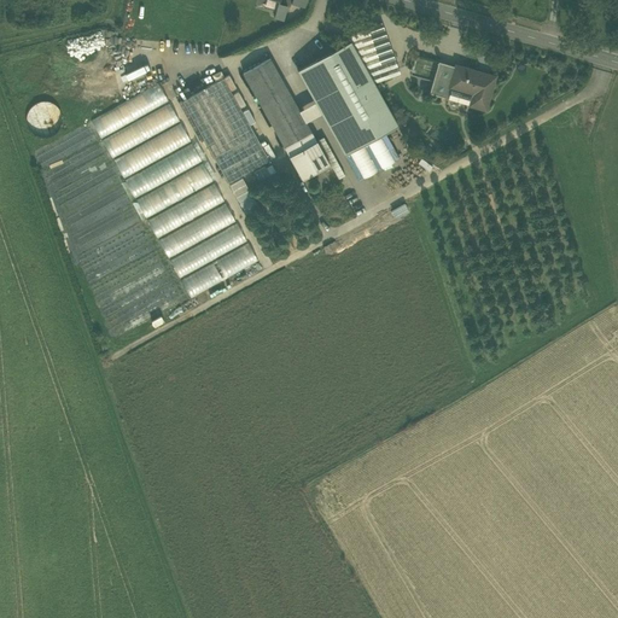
[(278,18),(286,21),(290,6),(281,4),(278,18)]
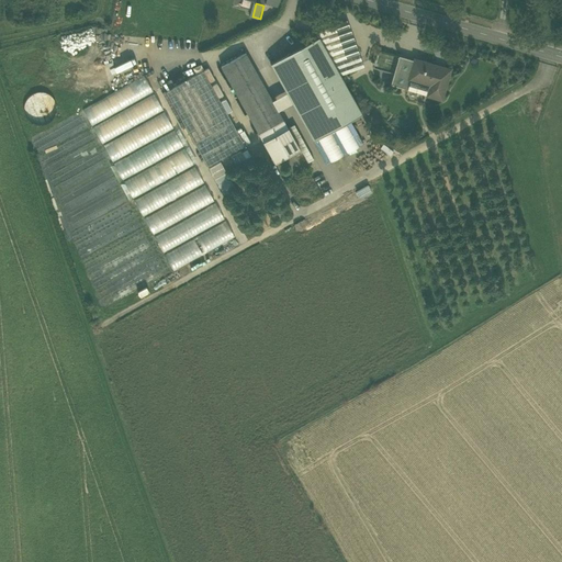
[(315,32),(318,37),(340,76),(363,67),(347,20),(315,32)]
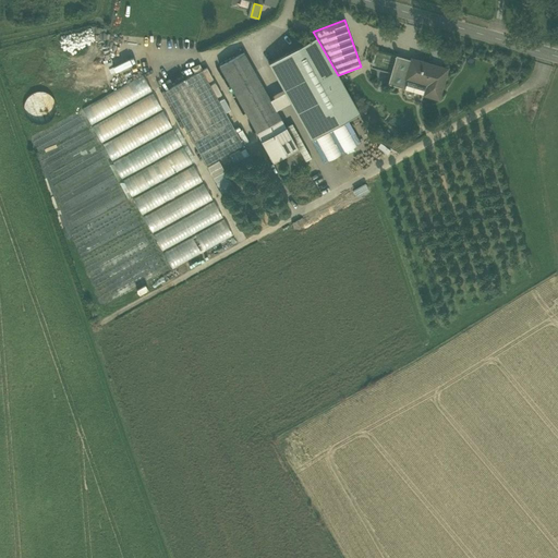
[(359,113),(338,75),(316,37),(278,58),(320,134),(359,113)]
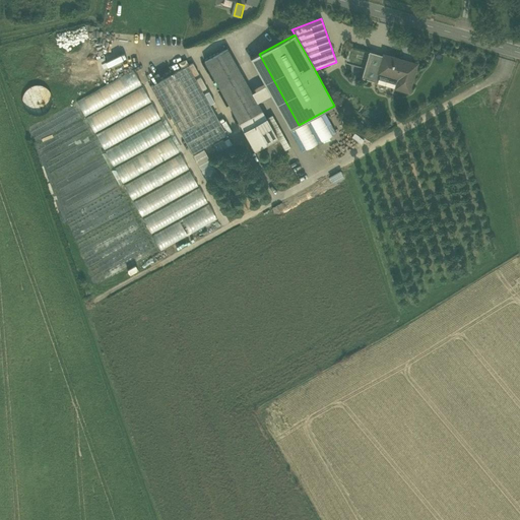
[(204,62),(240,124),(262,112),(257,103),(252,93),(228,49),(204,62)]
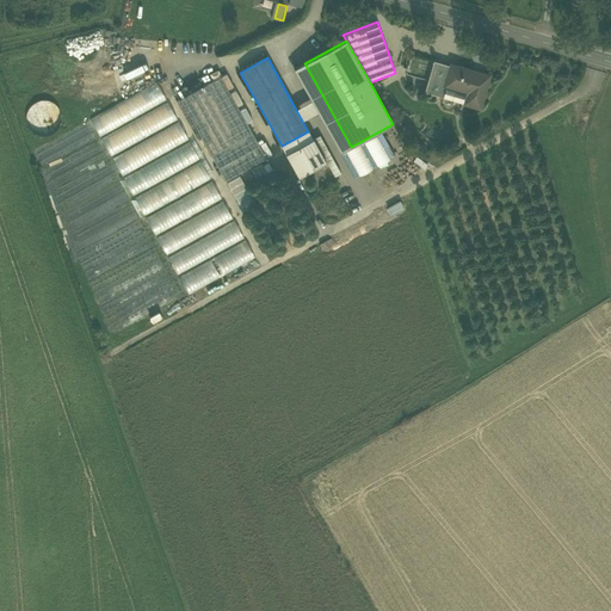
[(426,92),(444,97),(449,82),(448,82),(452,66),(436,61),(426,92)]
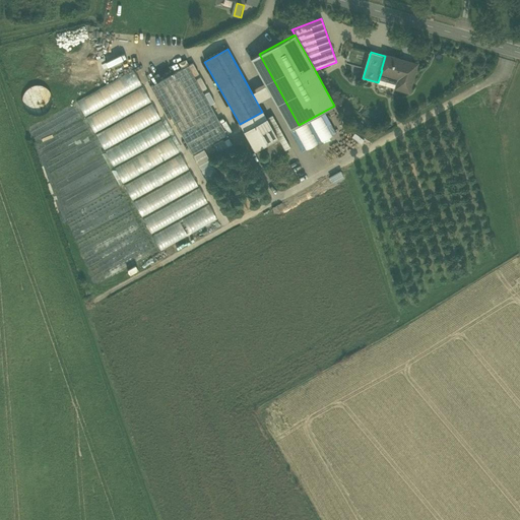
[(299,125),(259,54),(251,59),(265,85),(252,93),(257,103),(270,95),(290,130),(299,125)]
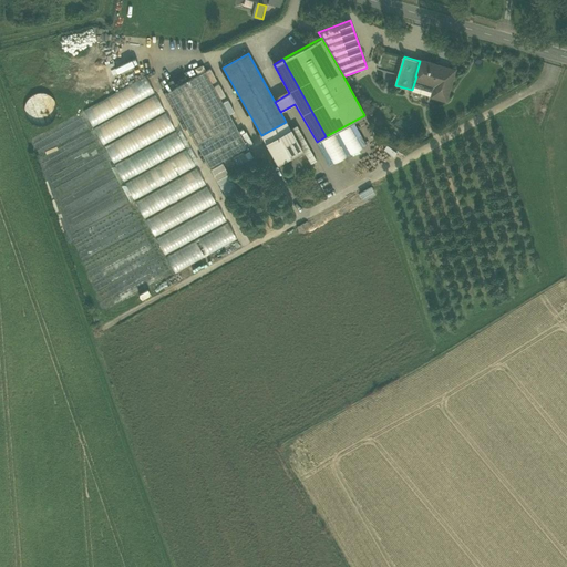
[(415,76),(416,76),(436,82),(433,96),(446,100),(455,70),(421,60),(420,61),(415,76)]
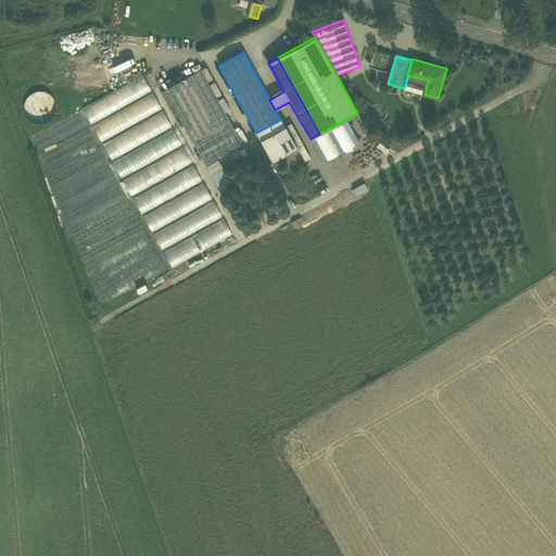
[(201,70),(207,83),(213,79),(206,67),(201,70)]
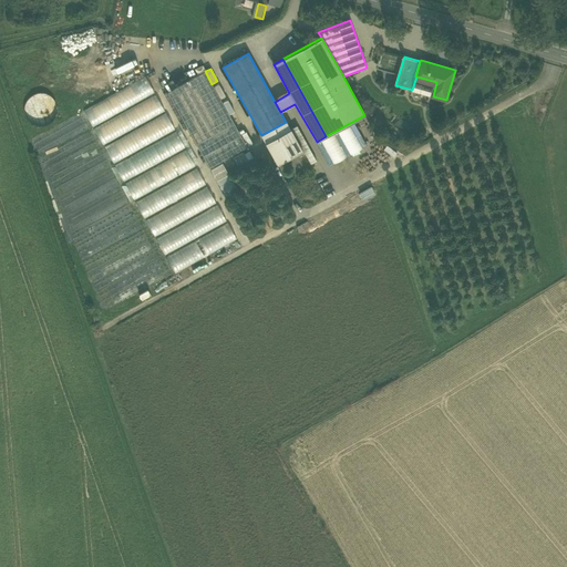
[(167,92),(209,167),(247,146),(240,135),(229,114),(223,103),(220,100),(214,88),(212,84),(205,71),(167,92)]
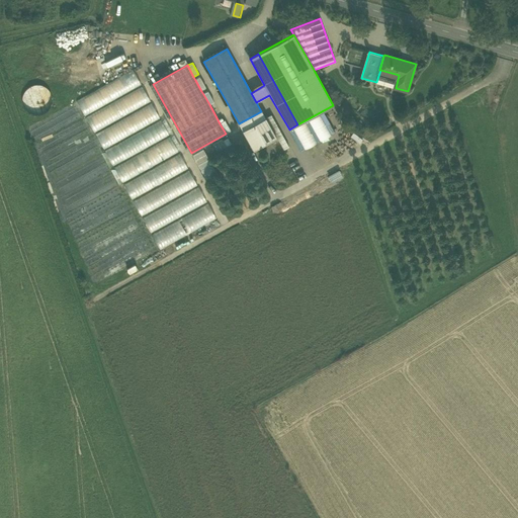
[(376,82),(396,88),(399,75),(380,70),(376,82)]
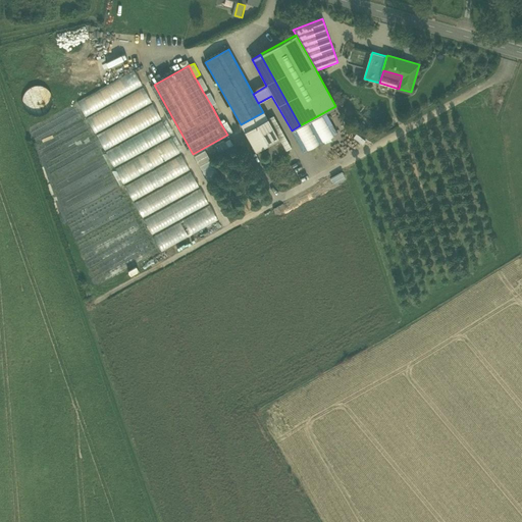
[(85,119),(142,88),(133,71),(76,103),(85,119)]
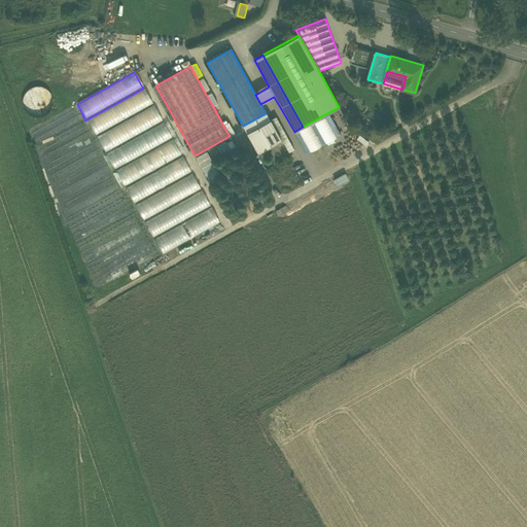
[(199,81),(205,93),(210,90),(204,78),(199,81)]
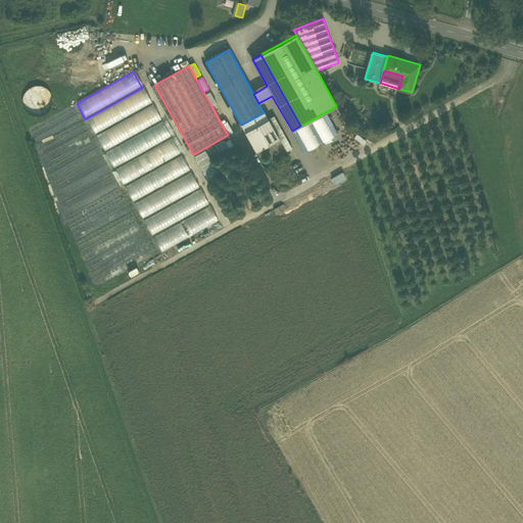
[(35,111),(47,101),(44,97),(46,96),(42,90),(38,93),(34,89),(24,97),(35,111)]
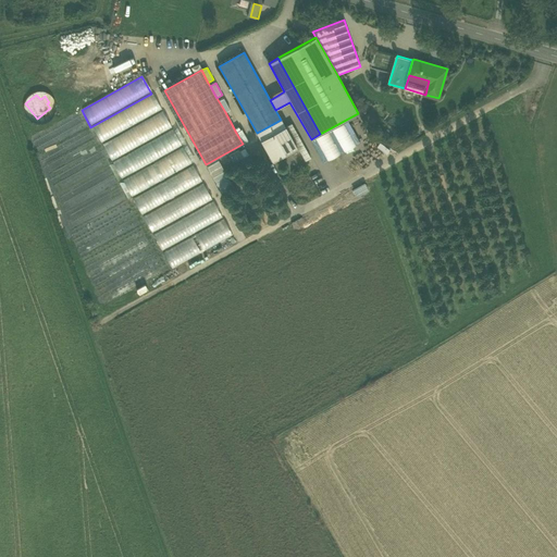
[(100,145),(161,111),(152,95),(91,128),(100,145)]
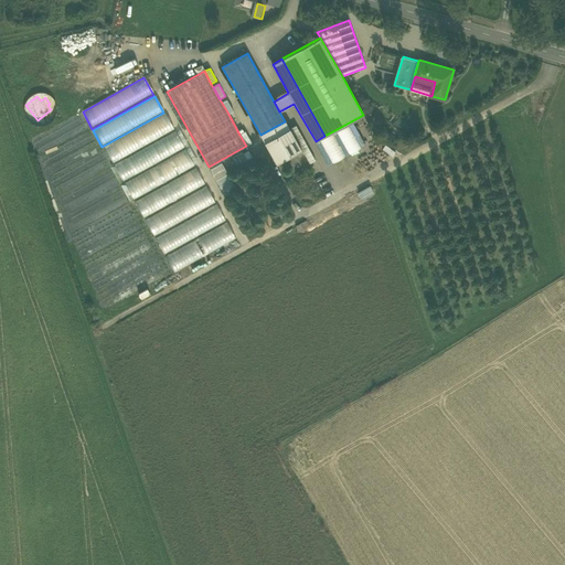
[(226,99),(222,103),(228,114),(234,110),(226,99)]
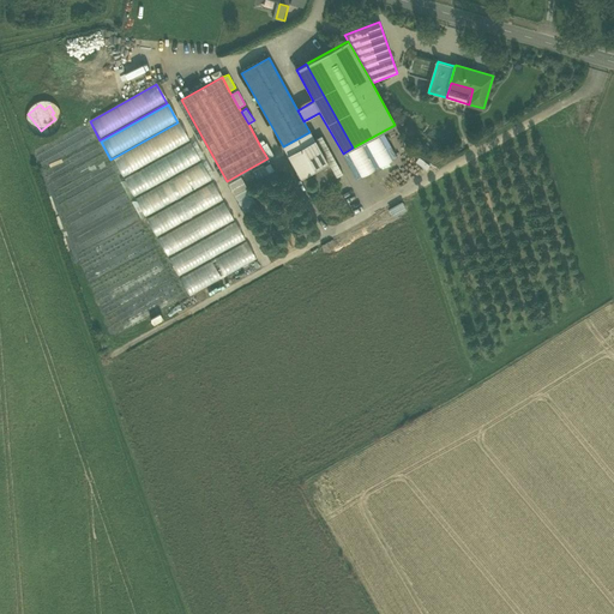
[(122,179),(190,142),(179,124),(112,161),(122,179)]
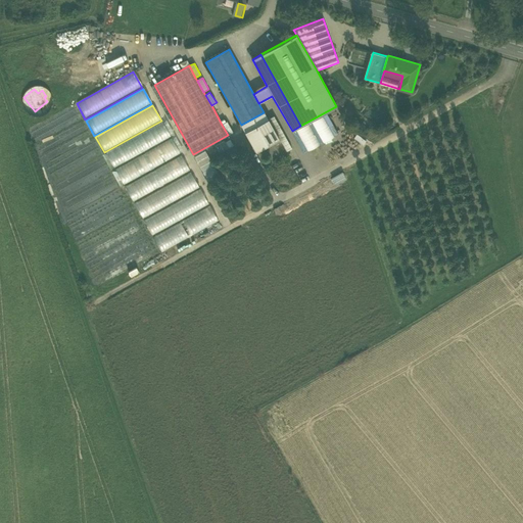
[(264,112),(241,125),(244,132),(268,120),(264,112)]
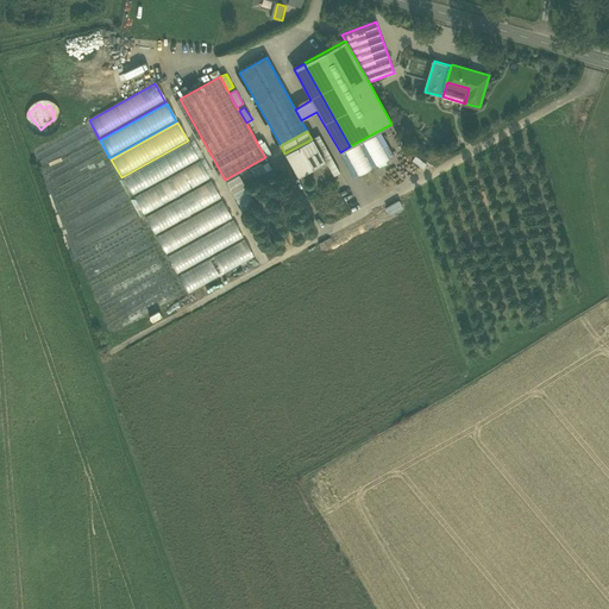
[(284,154),(297,177),(325,162),(312,139),(284,154)]
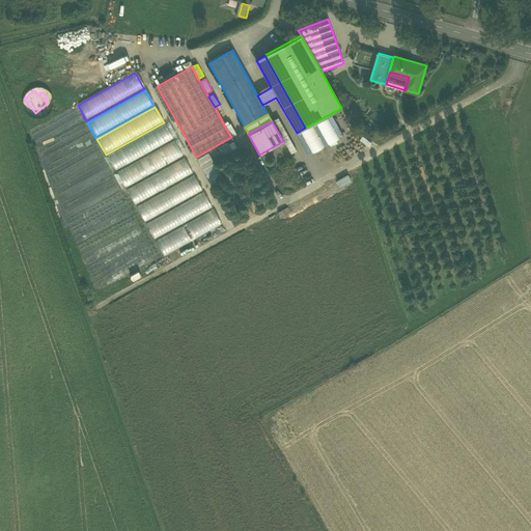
[(115,172),(173,139),(164,123),(106,156),(115,172)]
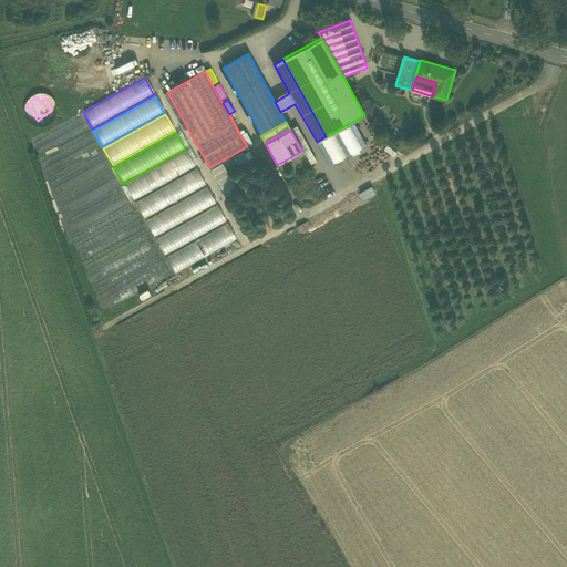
[(240,135),(247,146),(253,144),(246,132),(240,135)]
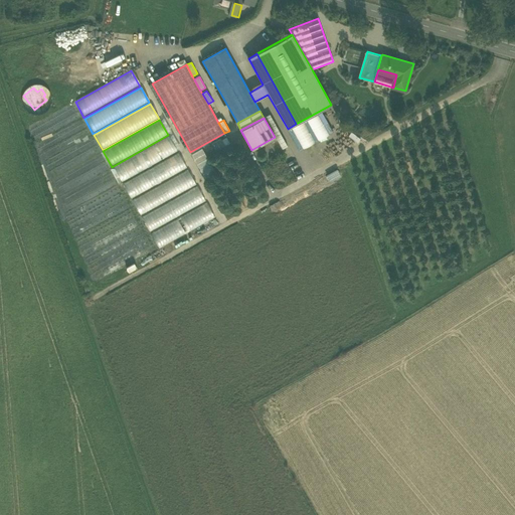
[(121,183),(177,152),(168,137),(112,168),(121,183)]
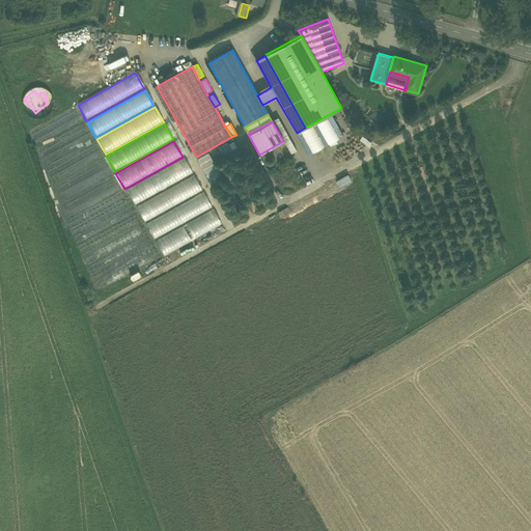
[(227,143),(218,148),(224,159),(233,154),(227,143)]
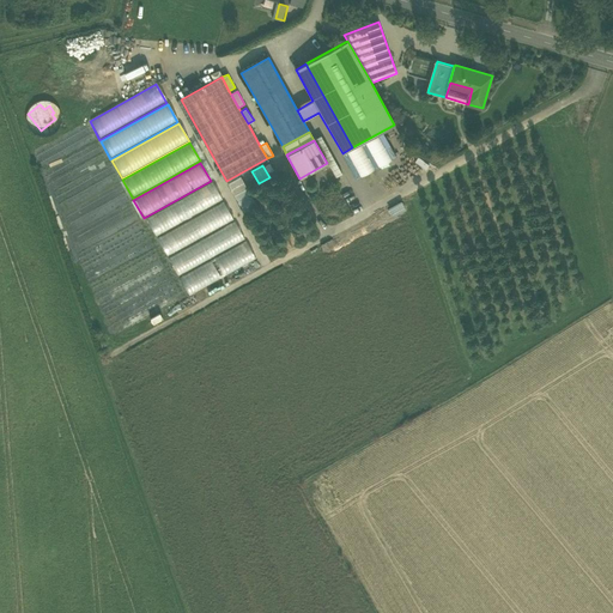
[(230,183),(236,194),(248,187),(243,176),(230,183)]
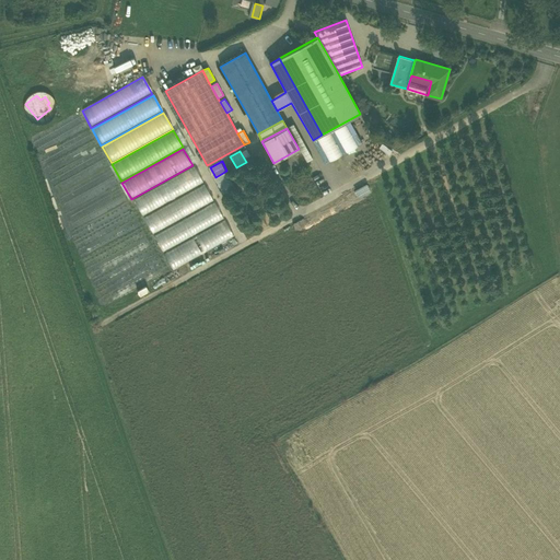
[(142,218),(202,184),(194,167),(132,201),(142,218)]
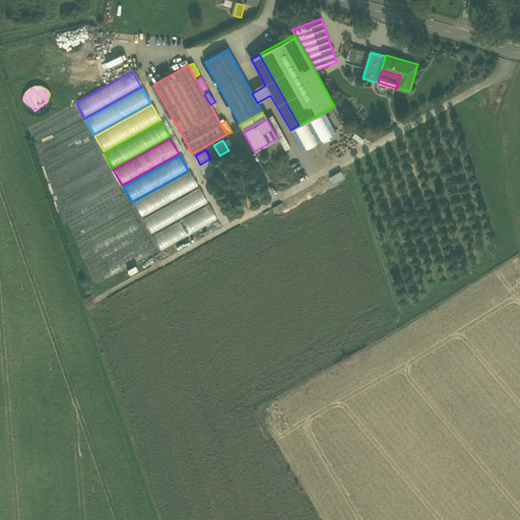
[(213,163),(210,158),(200,165),(202,169),(213,163)]
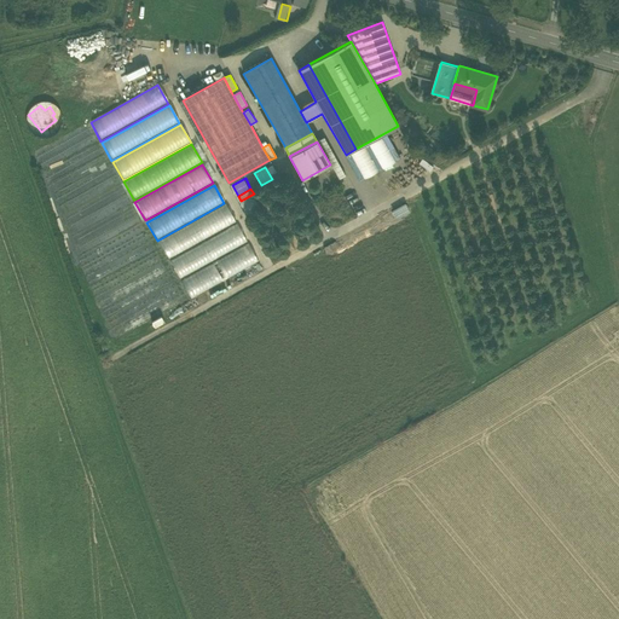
[(168,260),(236,223),(225,204),(157,242),(168,260)]
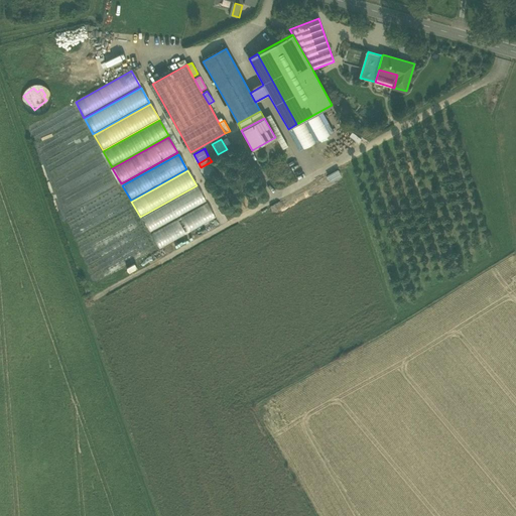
[(149,233),(206,202),(198,186),(141,218),(149,233)]
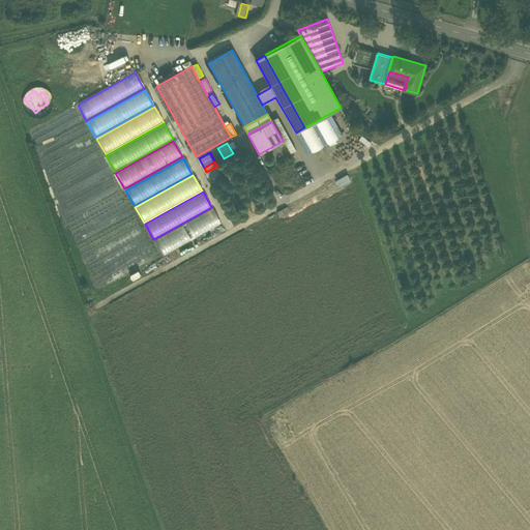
[(164,257),(222,225),(212,208),(154,241),(164,257)]
